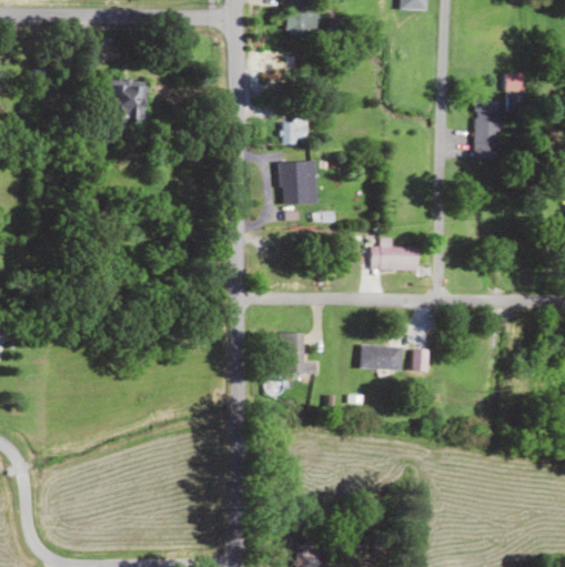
[(289,1),(289,36),(319,36),(319,1),(289,1)]
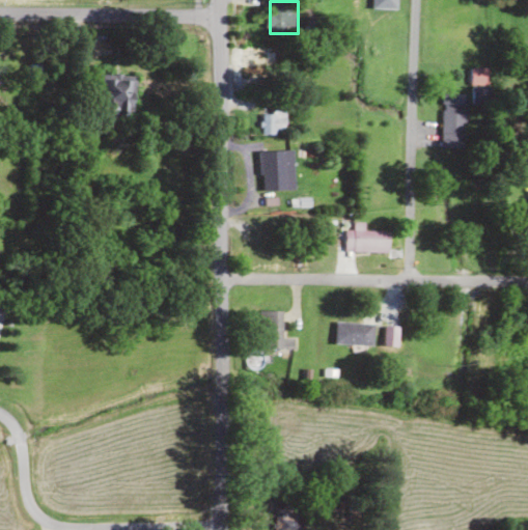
[(243,78),(282,78),(281,46),(243,47),(243,78)]
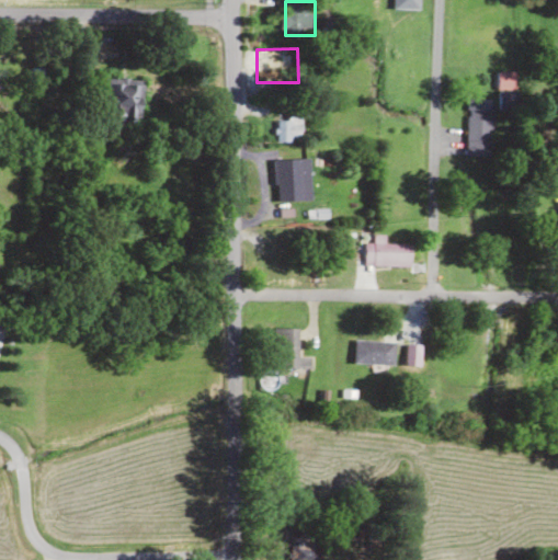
[(144,82),(111,82),(111,120),(144,120),(144,82)]
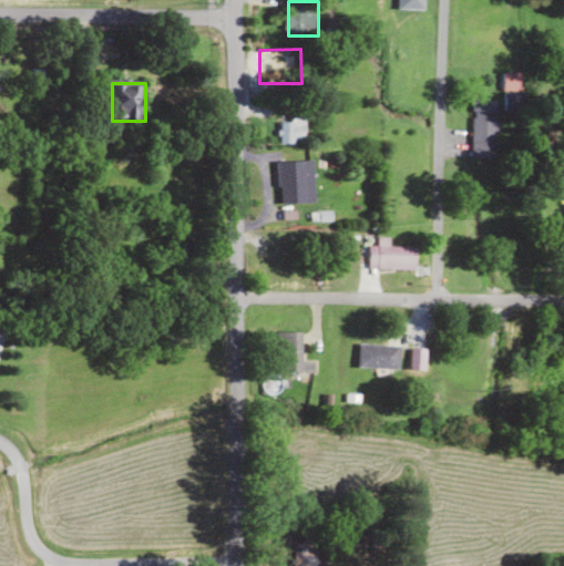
[(527,92),(506,92),(506,120),(527,120),(527,92)]
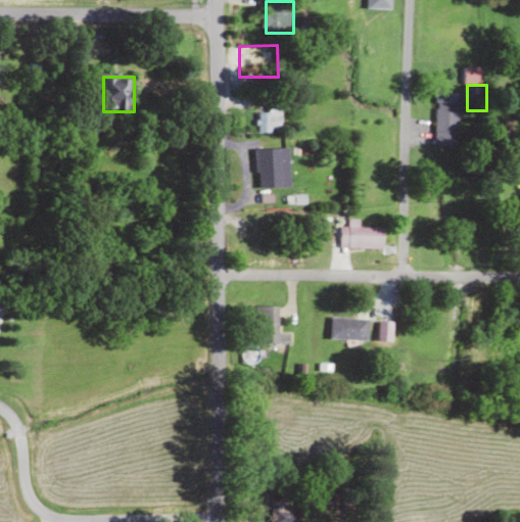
[(437,92),(437,138),(461,138),(461,92),(437,92)]
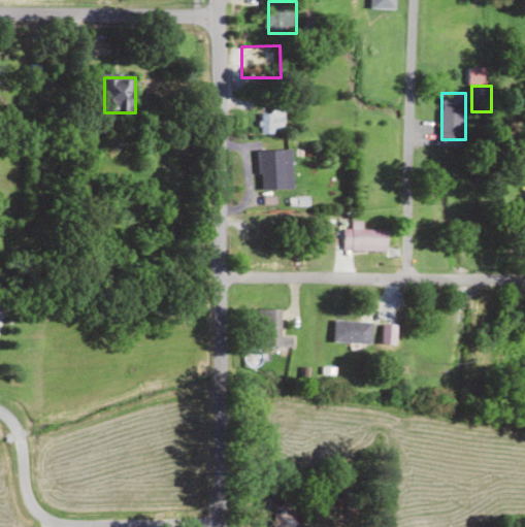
[(286,111),(262,111),(262,134),(286,134),(286,111)]
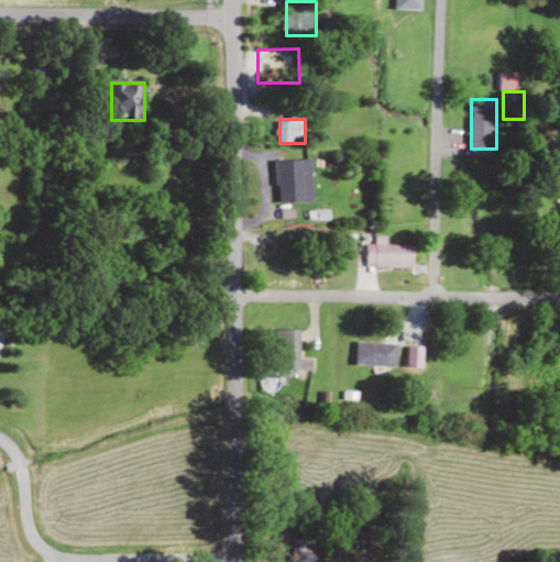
[(315,201),(314,161),(278,161),(280,202),(315,201)]
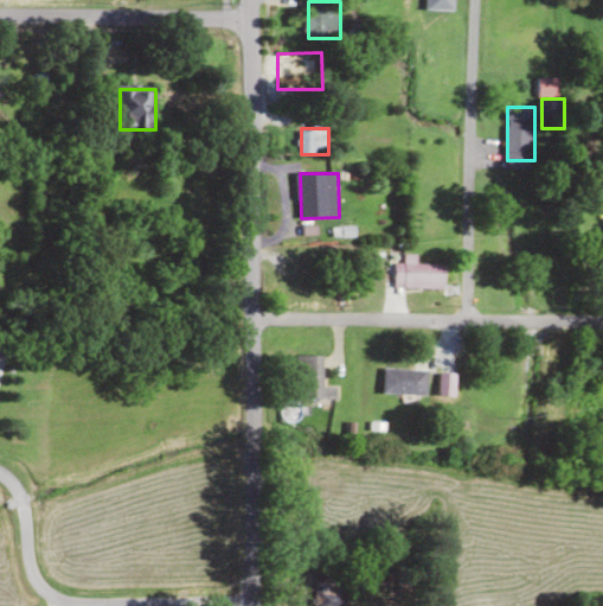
[(447,265),(418,265),(418,254),(405,254),(405,265),(397,265),(397,288),(447,288),(447,265)]
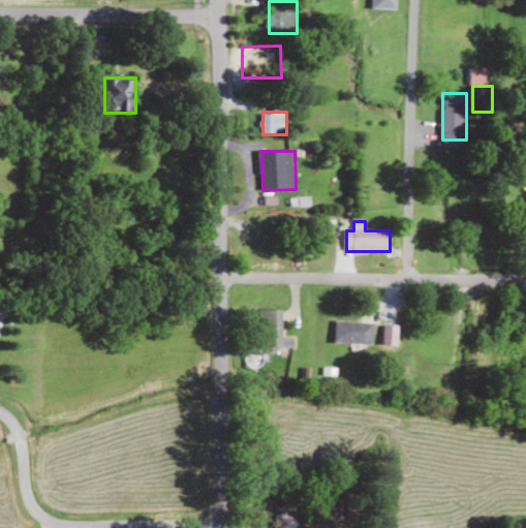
[(283,338),(283,309),(261,309),(261,348),(295,348),(295,338),(283,338)]
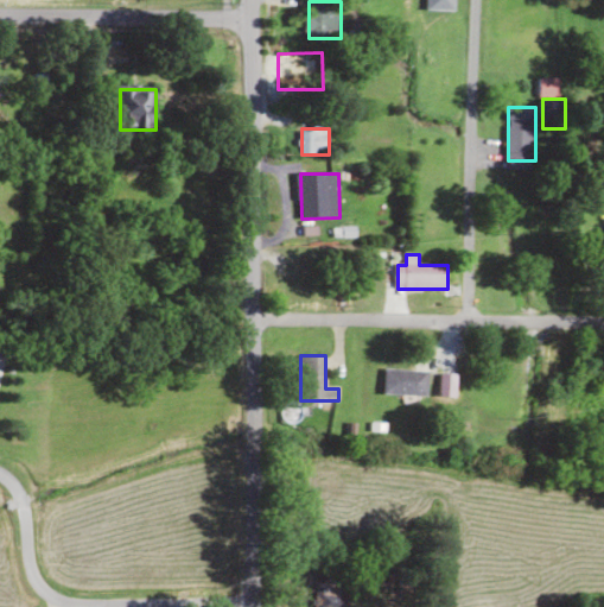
[(430,370),(386,370),(386,394),(430,394),(430,370)]
